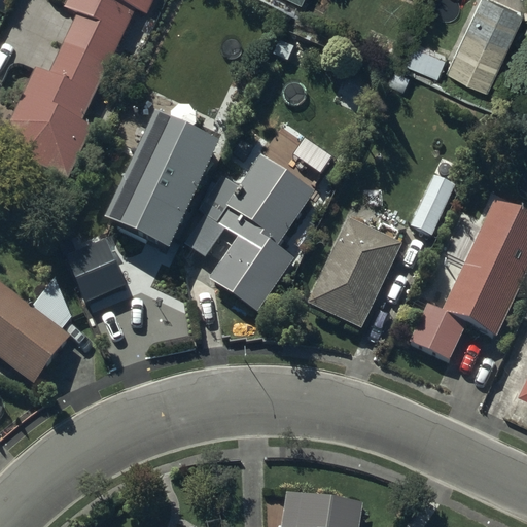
[(154,0),(69,0),(66,7),(78,14),(66,43),(110,62),(136,11),(147,16),(154,0)]
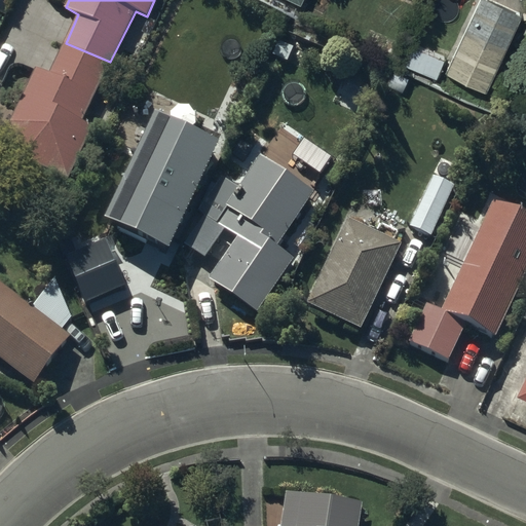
[(520,5),(509,0),(475,0),(446,64),(485,81),(520,5)]
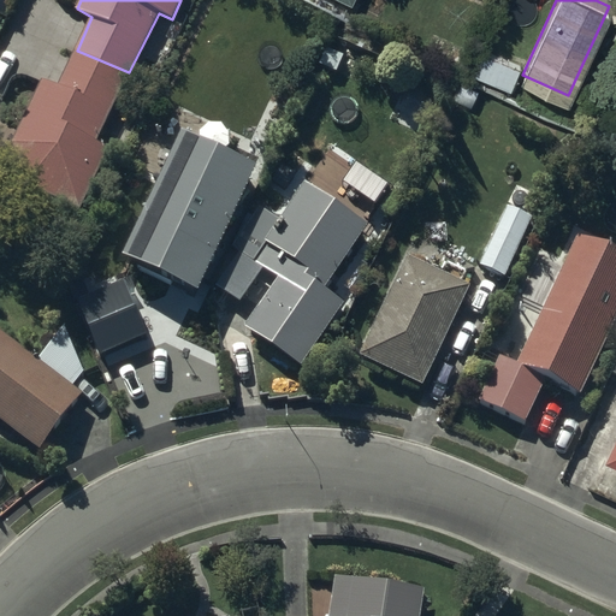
[(485,42),(474,69),(511,84),(522,58),(485,42)]
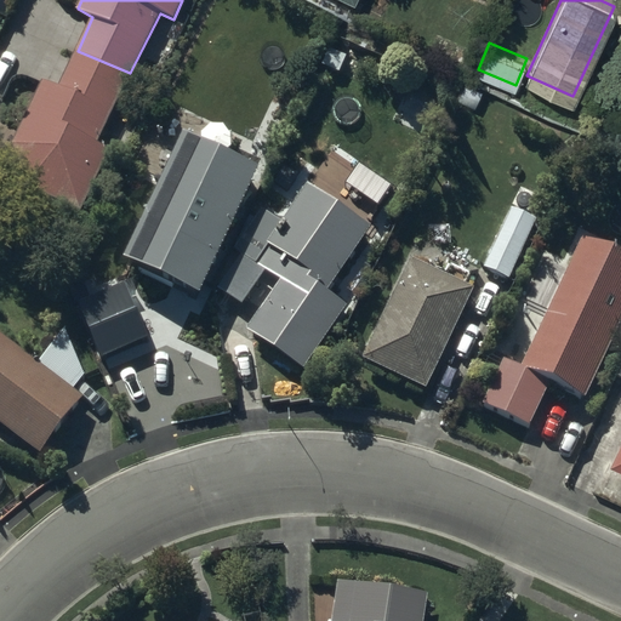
[(113,148),(101,140),(130,73),(78,51),(62,86),(44,80),(0,167),(0,171),(83,211),(113,148)]
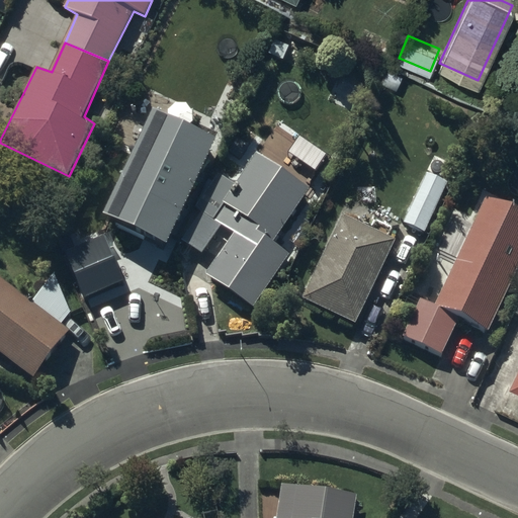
[(168,242),(218,138),(155,108),(106,212),(168,242)]
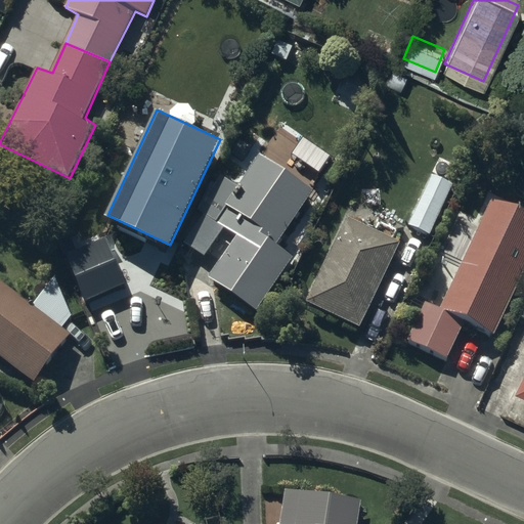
[(313,191),(260,156),(198,249),(220,263),(211,277),(258,309),(295,254),(279,243),(313,191)]
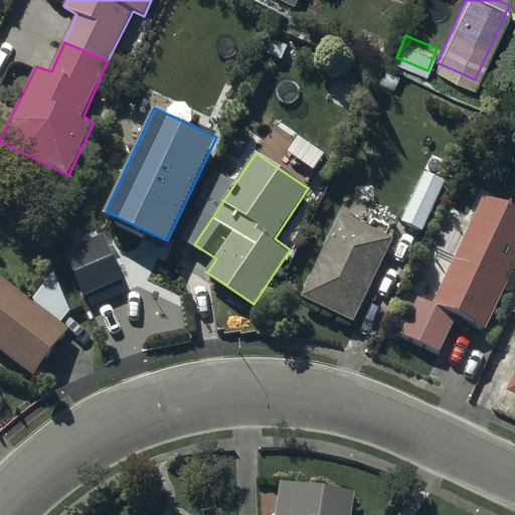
[(446,179),(424,170),(402,221),(422,230),(446,179)]
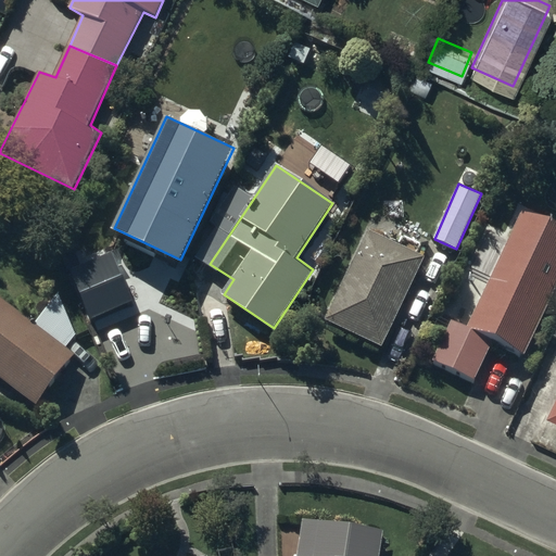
[(555,286),(555,227),(522,212),(467,326),(523,353),(555,286)]
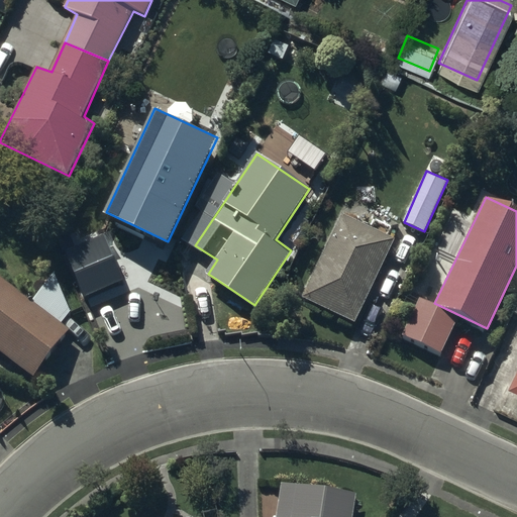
[(396,240),(341,215),(303,297),(356,322),(396,240)]
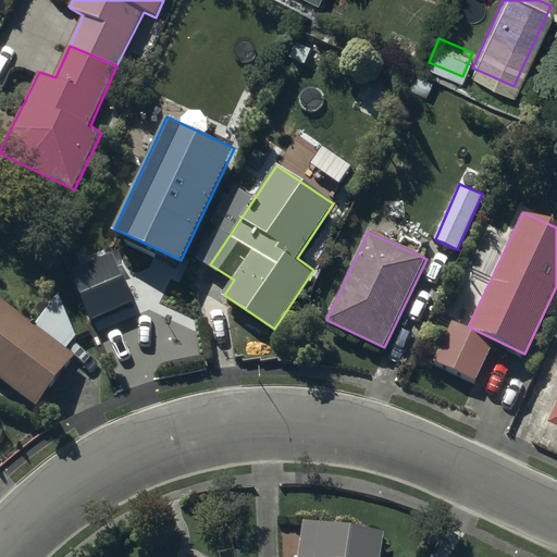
[(0,374),(38,404),(75,354),(0,297),(0,374)]
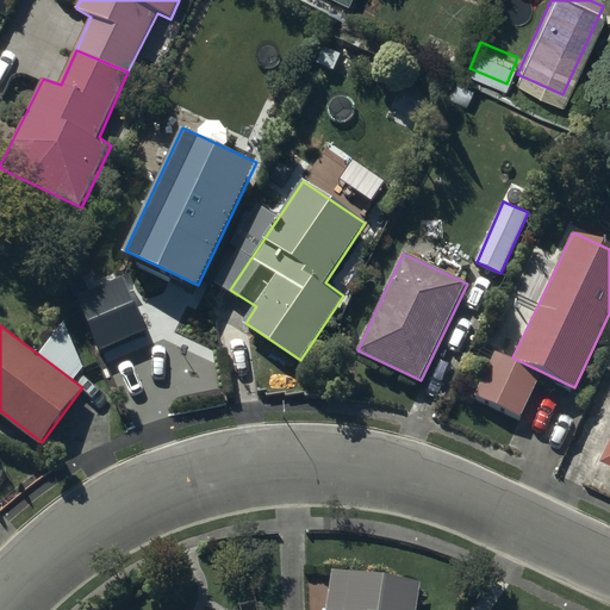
[(416,609),(421,583),(335,571),(330,608),(344,609),(343,609),(416,609)]
